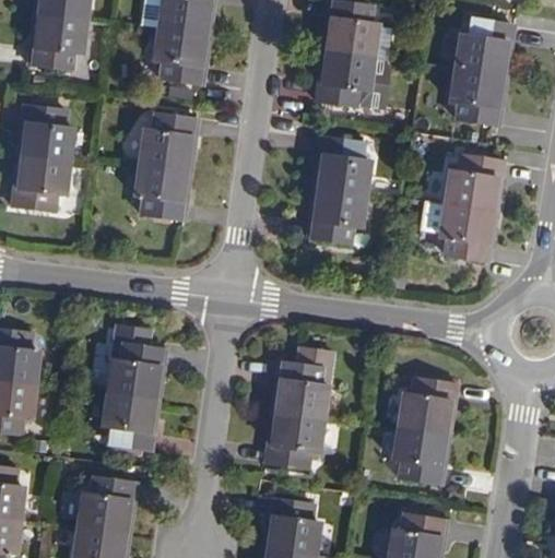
[(45,0),(44,19),(89,23),(91,0),(45,0)]
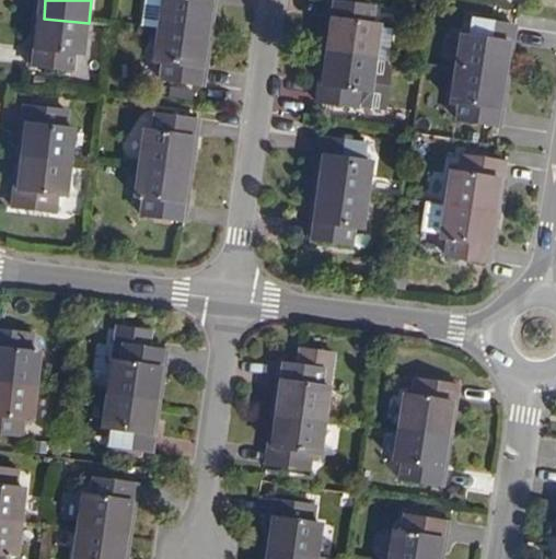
[(157,32),(201,38),(206,7),(211,8),(212,0),(169,0),(164,0),(143,0),(139,30),(157,32)]
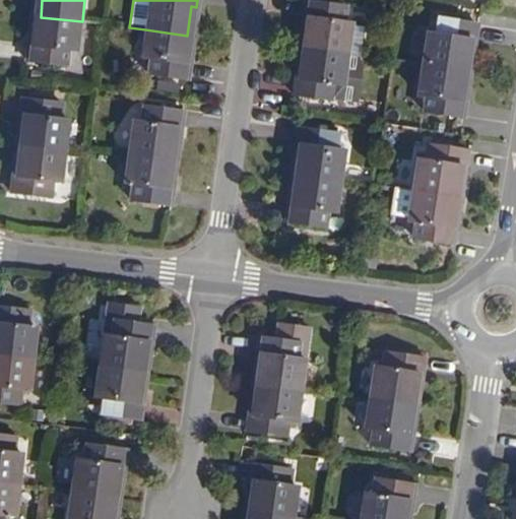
[(309,23),(305,53),(346,59),(351,30),(343,29),(345,13),(305,7),(304,23),(309,23)]
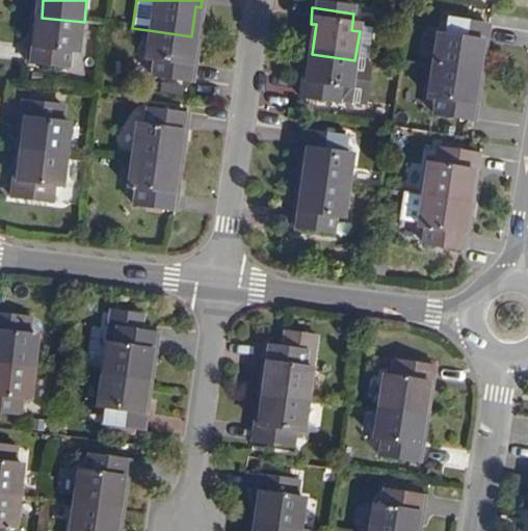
[(81,52),(84,22),(42,18),(38,47),(32,46),(31,62),(71,68),(73,51),(81,52)]
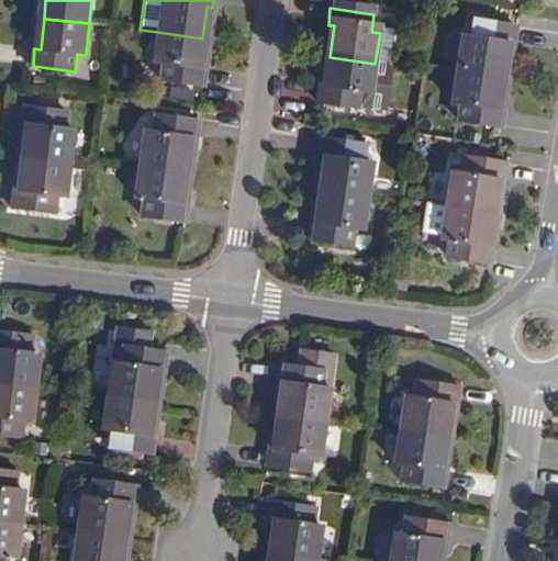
[(459,38),(455,69),(500,76),(505,45),(511,46),(513,29),(470,22),(468,40),(459,38)]
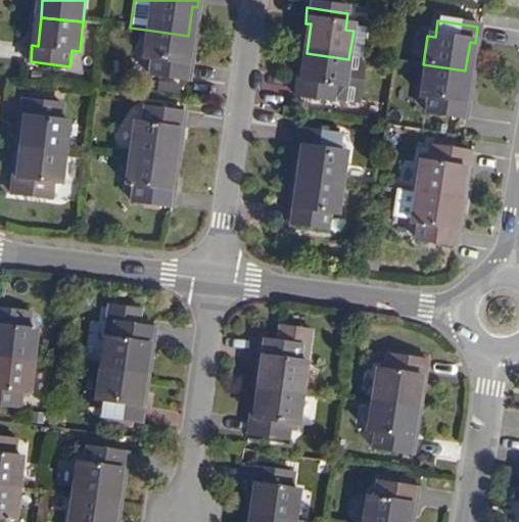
[(188,36),(146,30),(142,57),(149,58),(147,75),(187,81),(190,64),(184,63),(188,36)]
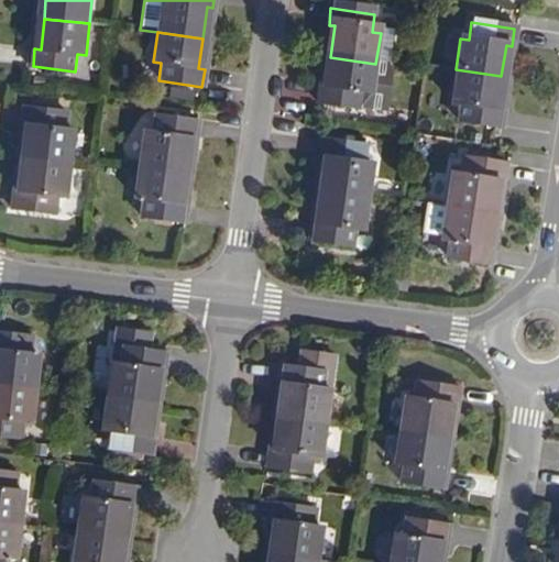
[(375,64),(391,66),(395,35),(381,33),(375,64)]
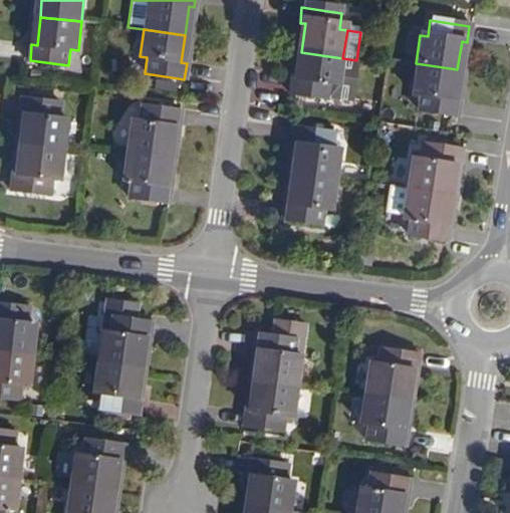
[(342,58),(301,52),(297,79),(292,79),(290,95),(328,101),(331,85),(338,85),(342,58)]
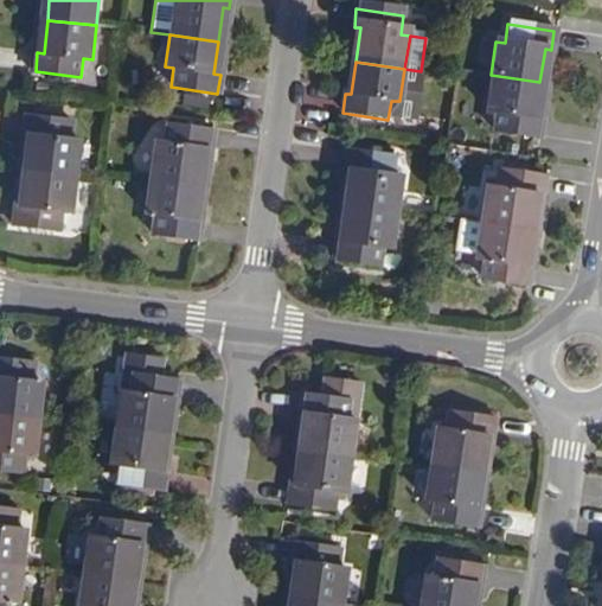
[(421,71),(404,69),(399,101),(416,103),(421,71)]
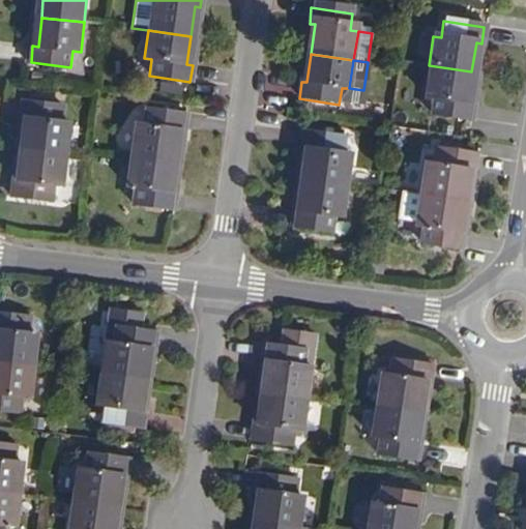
[(471,71),(429,65),(424,94),(432,95),(430,112),(469,118),(472,101),(467,100),(471,71)]
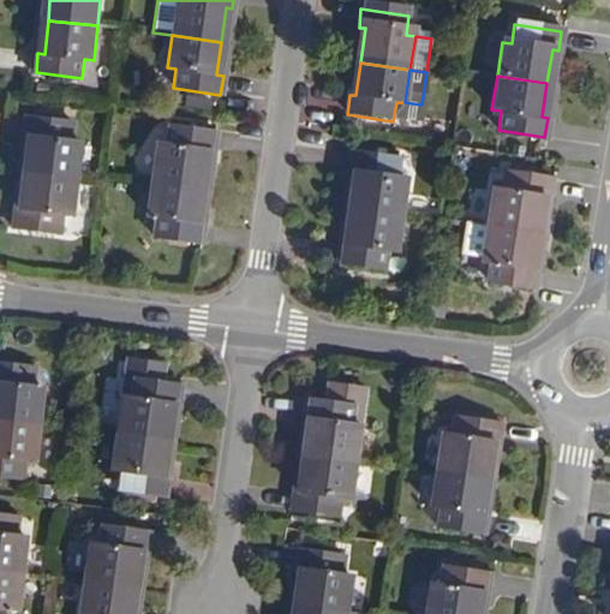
[(34,143),(29,177),(79,183),(84,149),(73,147),(77,129),(30,123),(28,142),(34,143)]
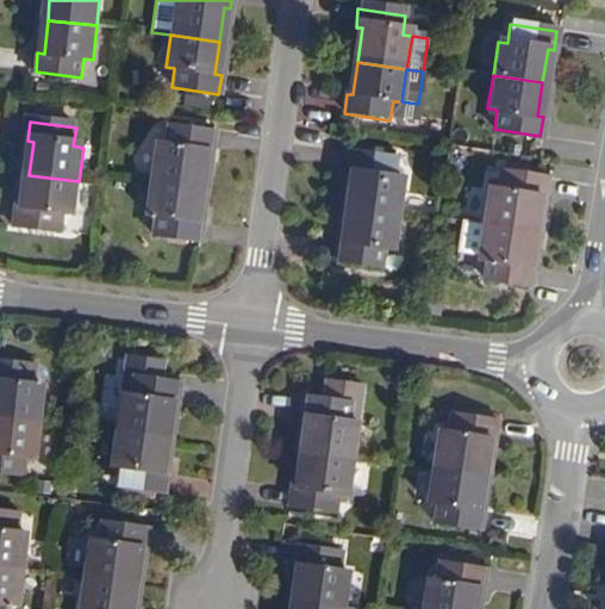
[(149,181),(199,188),(204,154),(210,155),(212,135),(167,130),(163,149),(154,147),(149,181)]
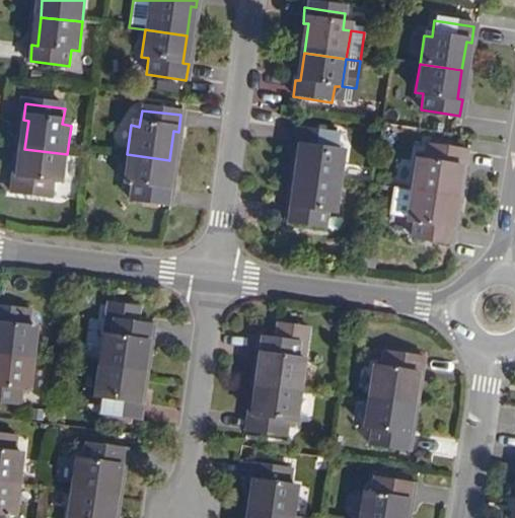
[(299,150),(295,179),(339,186),(343,156),(335,155),(337,139),(298,134),(295,149),(299,150)]
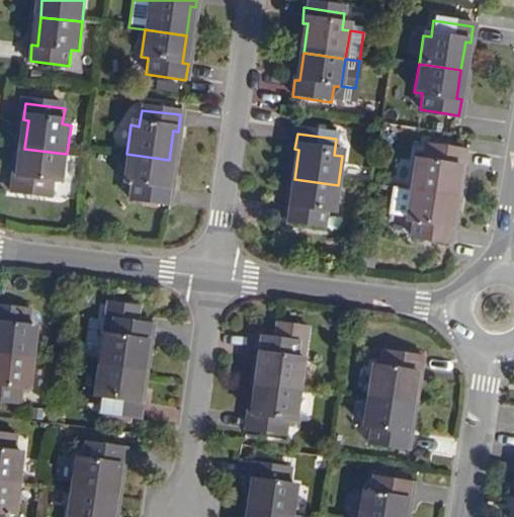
[(414,161),(410,190),(452,196),(457,167),(461,168),(463,152),(426,146),(423,162),(414,161)]
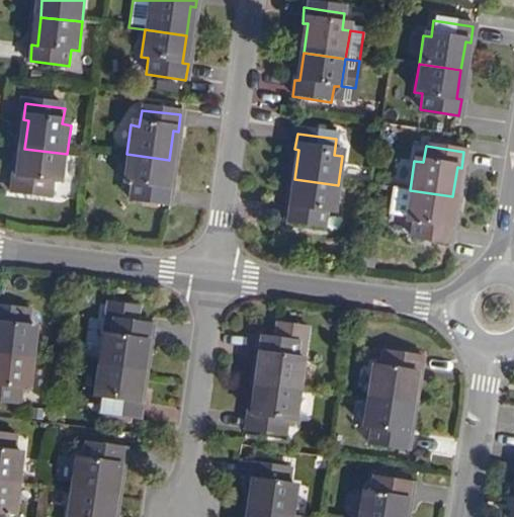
[(67,154),(24,149),(21,176),(17,176),(14,192),(54,197),(56,181),(64,182),(67,154)]
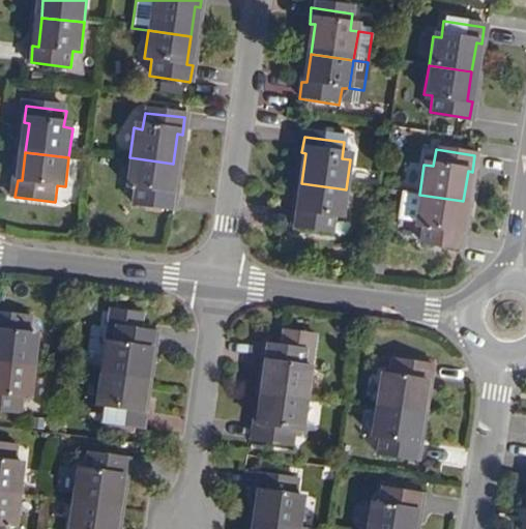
[(169,193),(173,164),(129,157),(126,186),(135,187),(132,205),(172,210),(174,193),(169,193)]
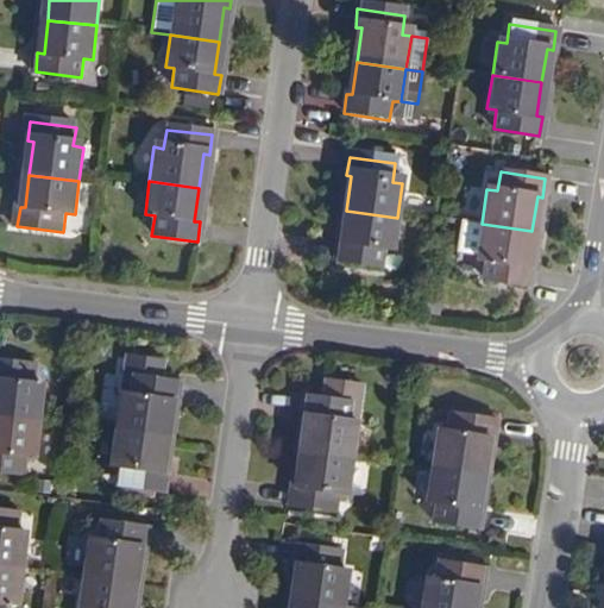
[(397,218),(346,211),(343,243),(337,243),(333,262),(379,269),(383,249),(392,250),(397,218)]
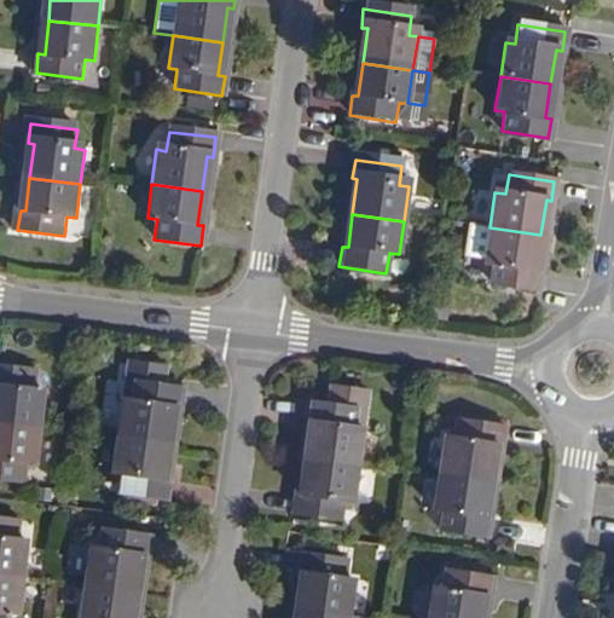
[(540,235),(490,227),(485,261),(494,263),(491,282),(538,288),(540,270),(534,269),(540,235)]
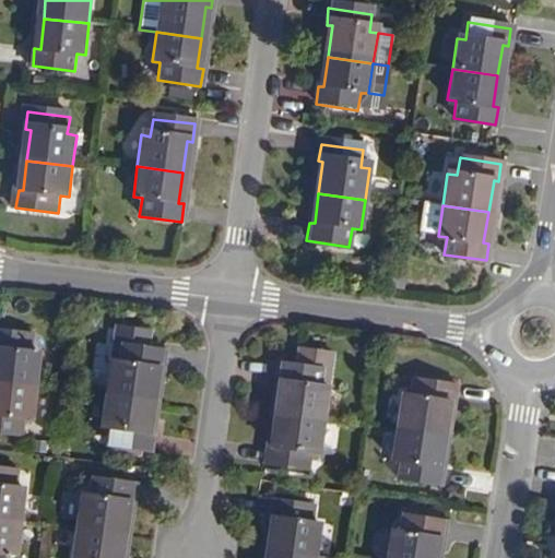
[(0,383),(39,389),(44,358),(35,357),(37,340),(0,335),(0,383)]
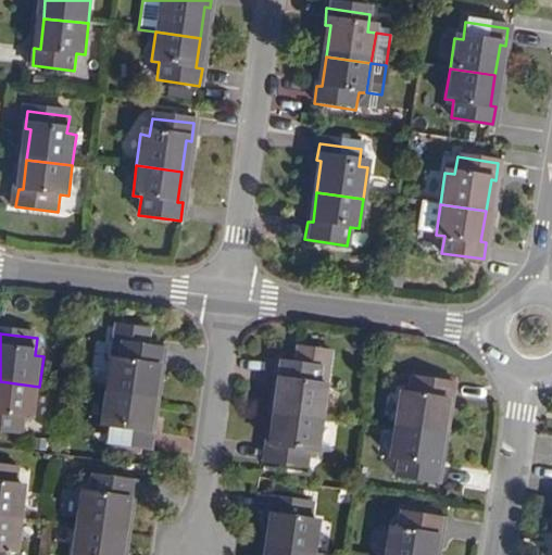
[(108,364),(103,394),(150,401),(154,369),(160,370),(162,354),(118,348),(116,365),(108,364)]
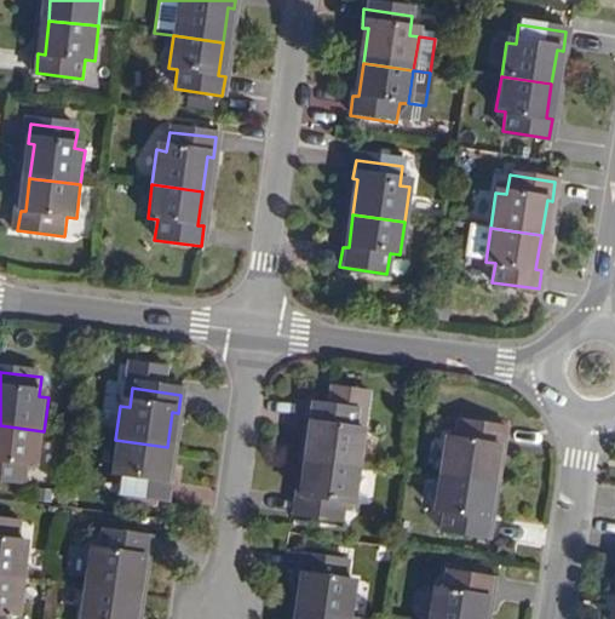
[(309,462),(360,469),(369,397),(334,391),(332,412),(310,408),(308,427),(314,428),(309,462)]
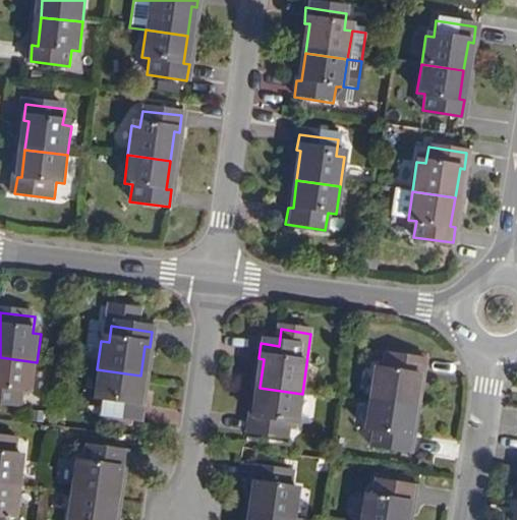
[(369,400),(411,407),(416,378),(421,379),(423,362),(384,356),(382,372),(374,371),(369,400)]
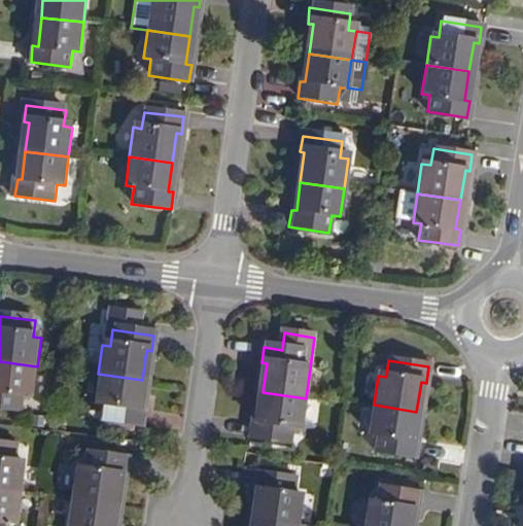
[(34,395),(37,366),(0,361),(0,408),(24,411),(26,394),(34,395)]
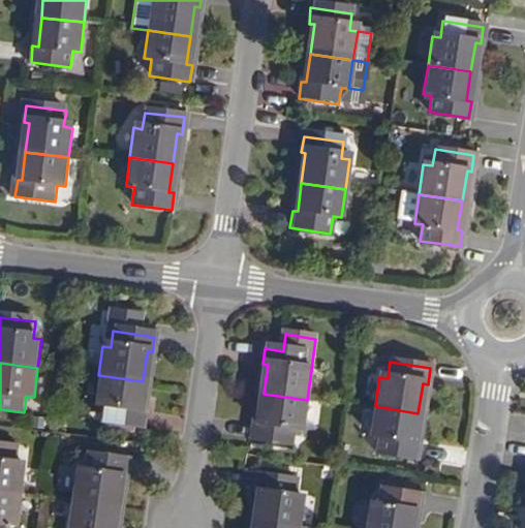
[(140,410),(143,381),(98,375),(94,405),(102,405),(100,422),(141,427),(144,411),(140,410)]
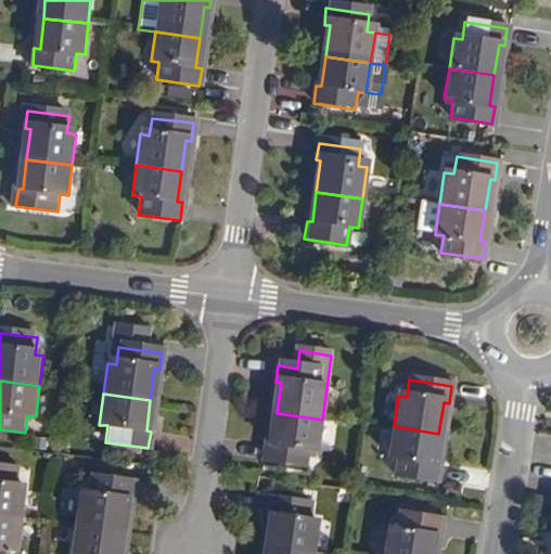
[(318,451),(322,420),(277,413),(272,445),(267,443),(265,461),(307,466),(308,449),(318,451)]
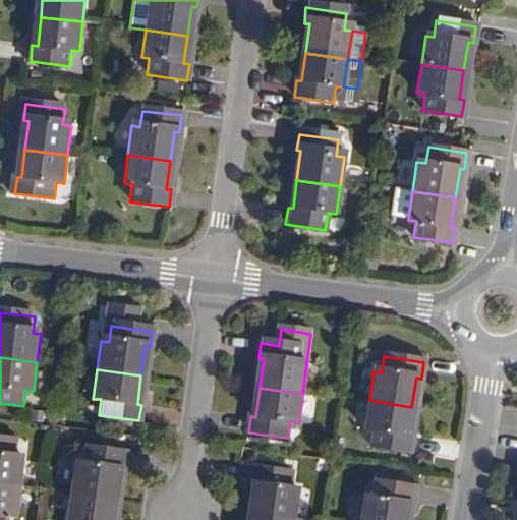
[(411,407),(369,400),(364,428),(372,429),(369,446),(409,452),(412,436),(407,435),(411,407)]
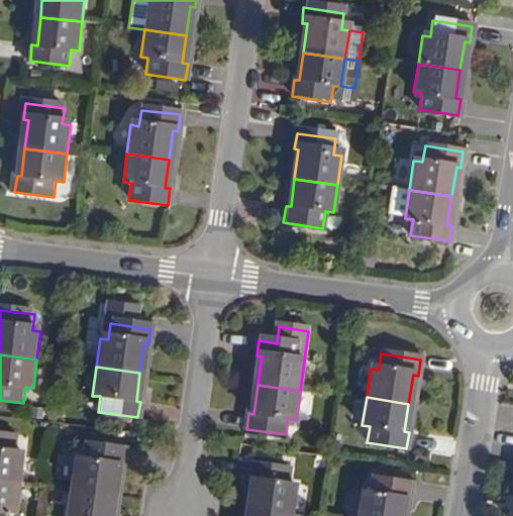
[(0,482),(21,485),(24,456),(17,455),(19,438),(0,436),(0,482)]
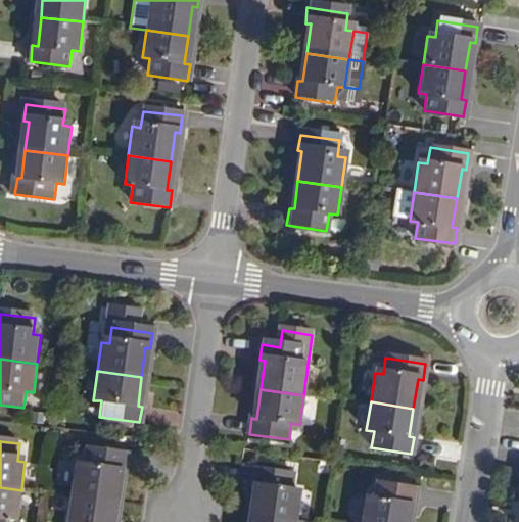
[(74,468),(69,496),(113,503),(118,473),(122,474),(124,458),(83,453),(81,468),(74,468)]
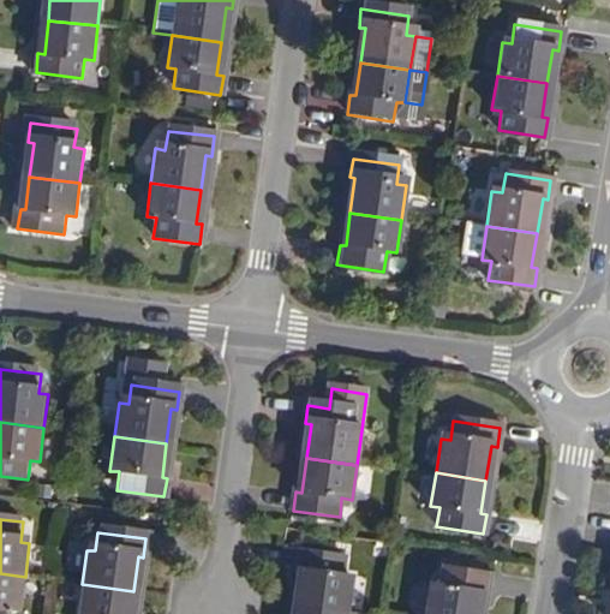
[(301,573),(297,609),(332,613),(347,613),(352,583),(344,580),(346,561),(300,555),(297,573),(301,573)]
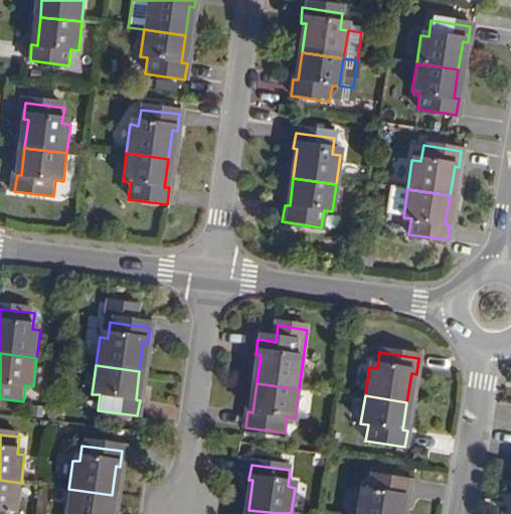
[(360,491),(355,513),(398,513),(401,498),(407,498),(409,482),(370,477),(368,492),(360,491)]
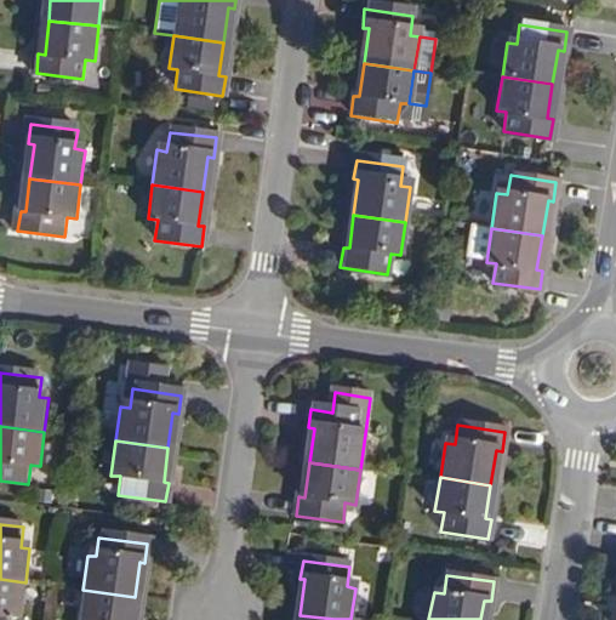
[(22,616),(26,582),(0,579),(0,619),(12,619),(13,615),(22,616)]
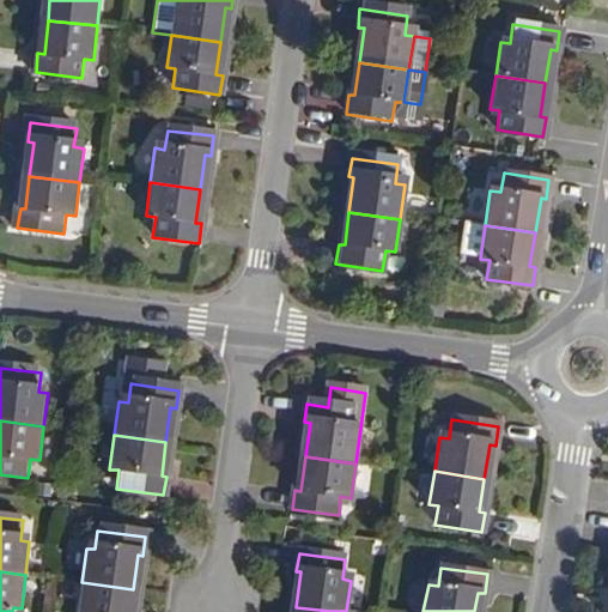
[(128,611),(133,589),(81,582),(76,611),(128,611)]
